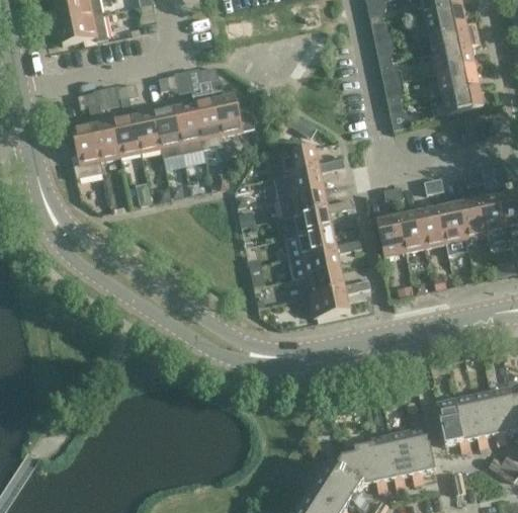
[(71,0),(54,4),(58,24),(103,14),(99,0),(71,0)]
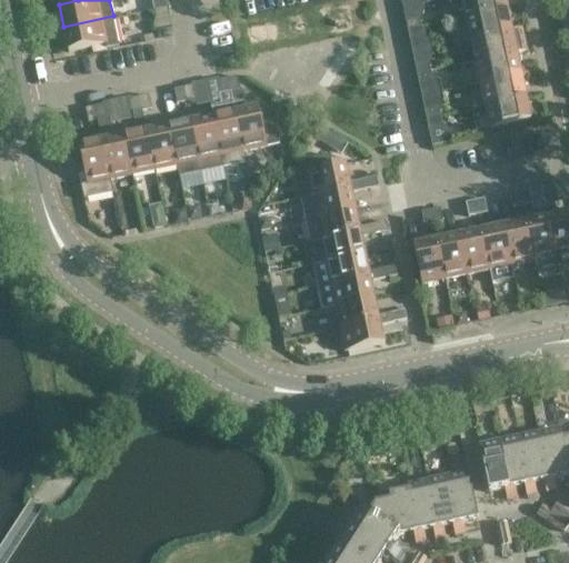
[(461,0),(466,14),(507,6),(505,0),(461,0)]
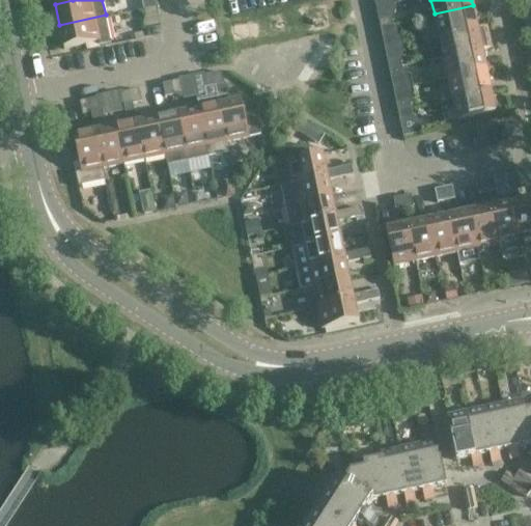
[(157,4),(143,6),(145,16),(159,12),(157,4)]
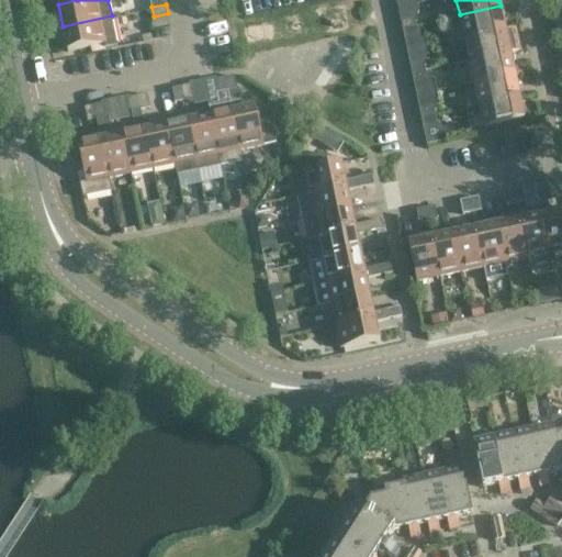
[(501,6),(460,14),(464,36),(505,28),(501,6)]
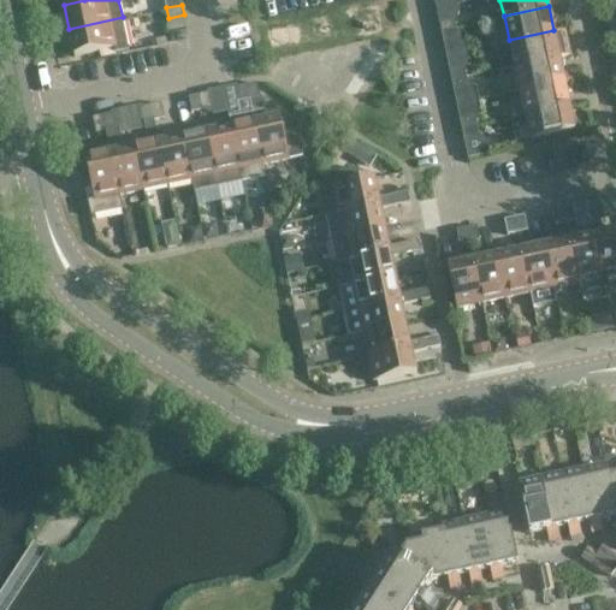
[(454,16),(439,19),(440,29),(456,27),(454,16)]
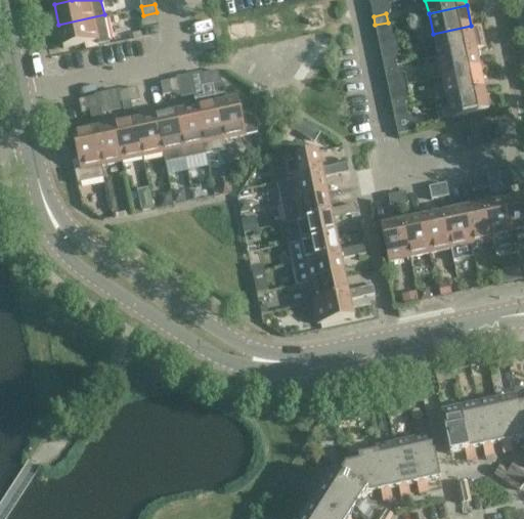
[(104,14),(58,25),(63,45),(97,38),(98,42),(110,40),(104,14)]
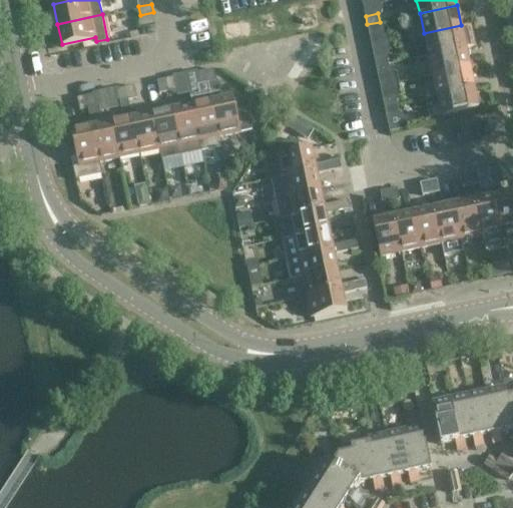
[(367,24),(369,33),(382,30),(380,22),(367,24)]
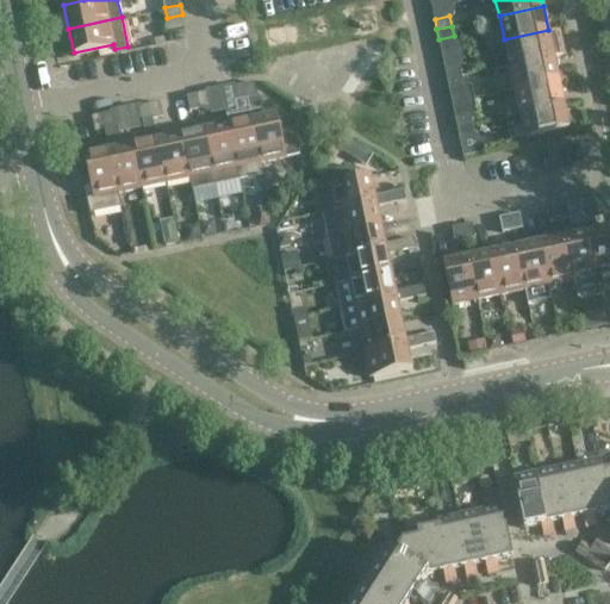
[(548,30),(504,39),(509,63),(554,54),(566,51),(560,27),(548,30)]
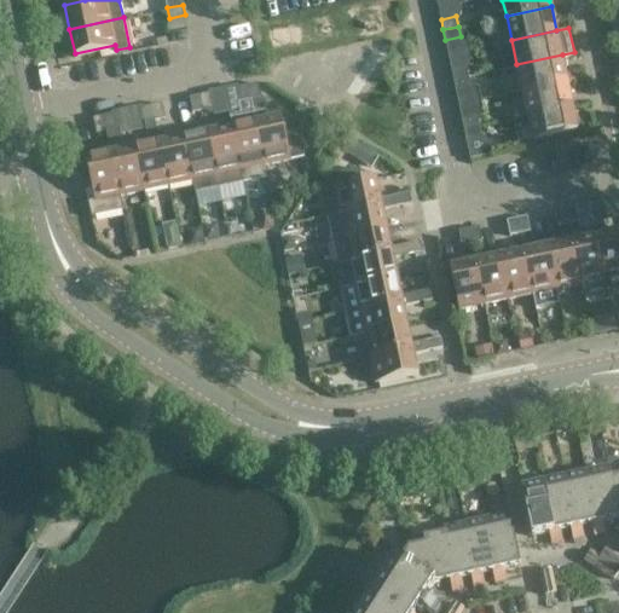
[(562,55),(516,64),(521,87),(567,79),(562,55)]
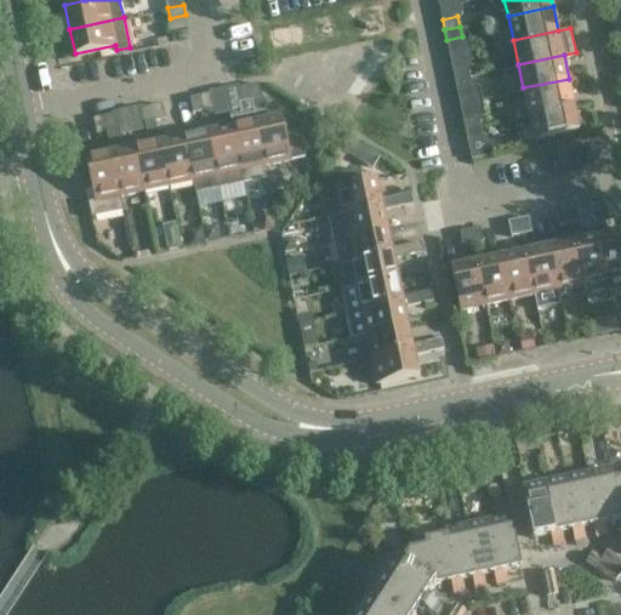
[(467,64),(453,67),(455,78),(469,74),(467,64)]
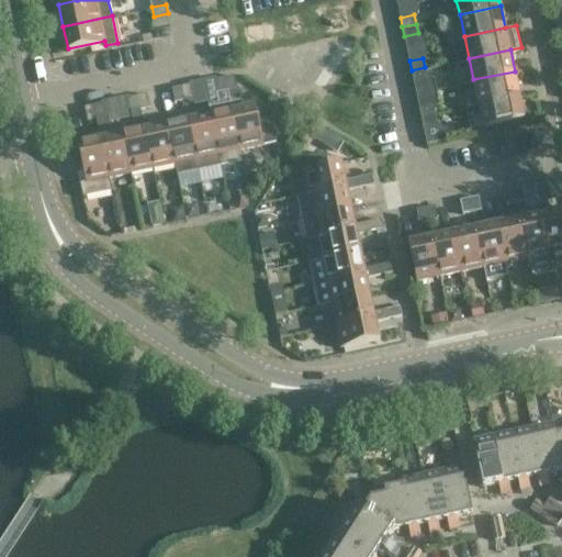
[(425,67),(412,70),(413,79),(427,76),(425,67)]
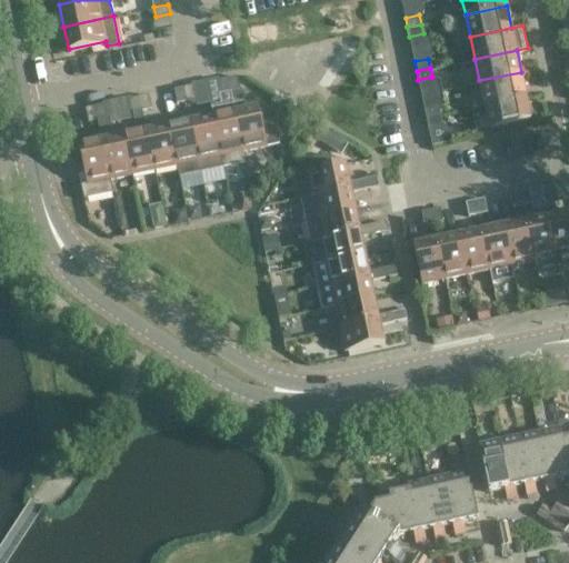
[(521,72),(479,80),(485,102),(526,93),(521,72)]
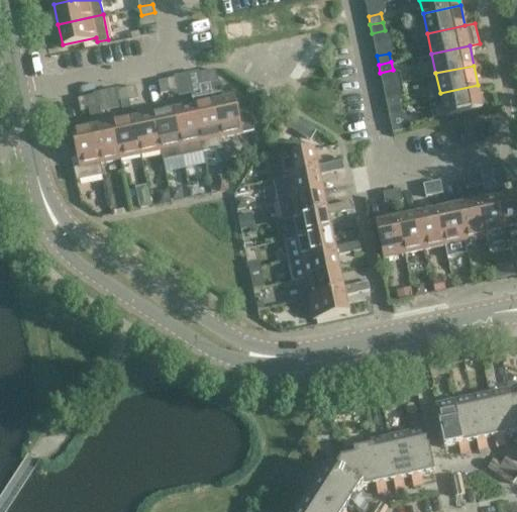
[(210,81),(218,80),(216,67),(207,69),(210,81)]
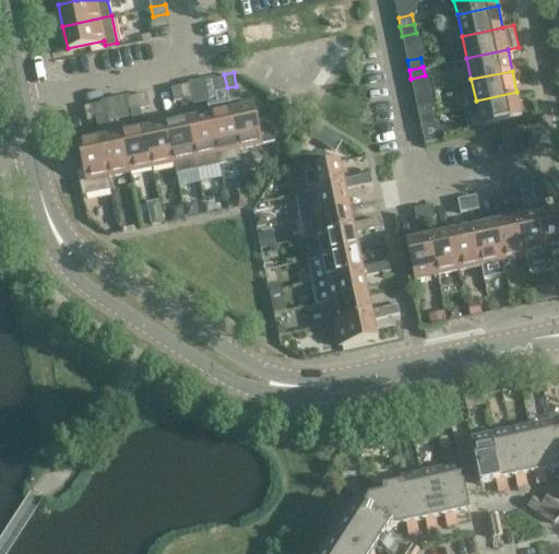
[(227,87),(224,74),(215,77),(217,90),(227,87)]
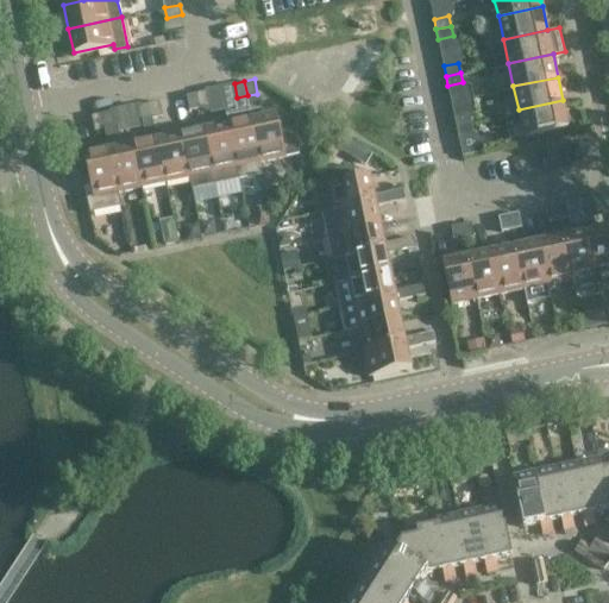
[(196,90),(200,106),(209,104),(207,88),(196,90)]
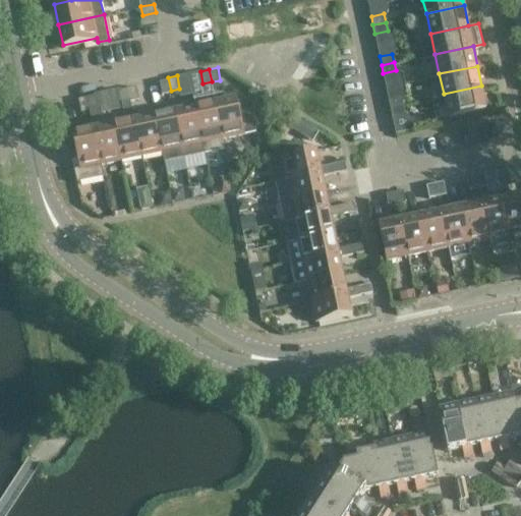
[(168,77),(160,79),(163,93),(171,91),(168,77)]
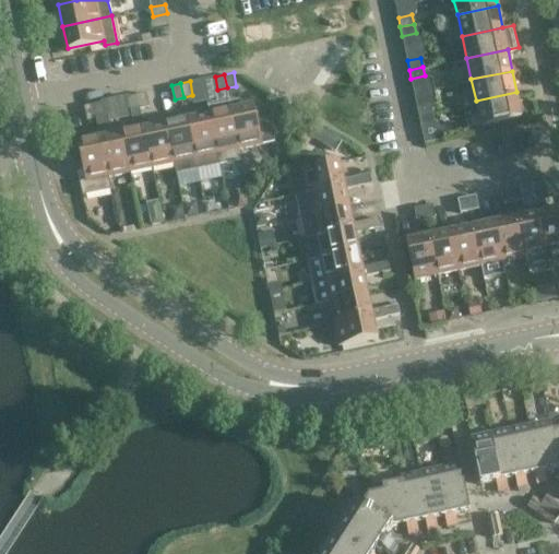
[(227,87),(239,146),(275,139),(270,114),(257,116),(253,104),(240,106),(236,86),(227,87)]
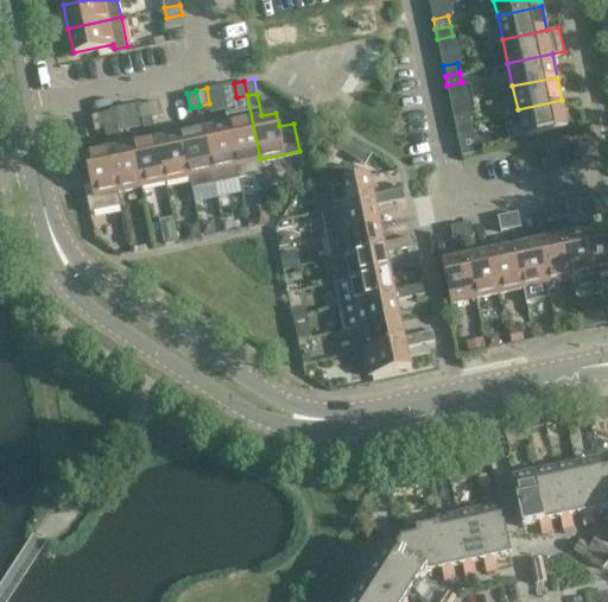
[(236,97),(239,108),(226,112),(228,122),(239,176),(263,171),(260,159),(247,95),(236,97)]
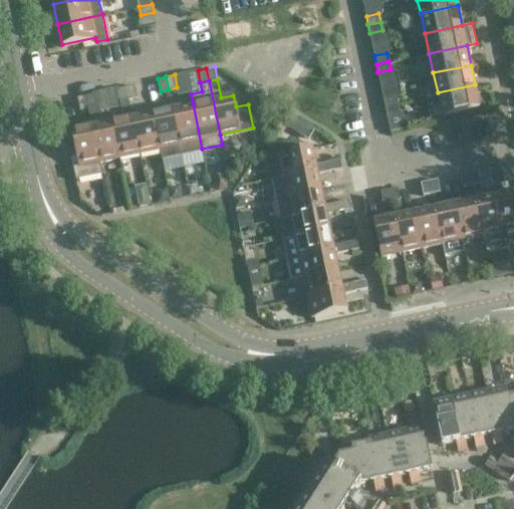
[(125,85),(129,97),(137,95),(135,83),(125,85)]
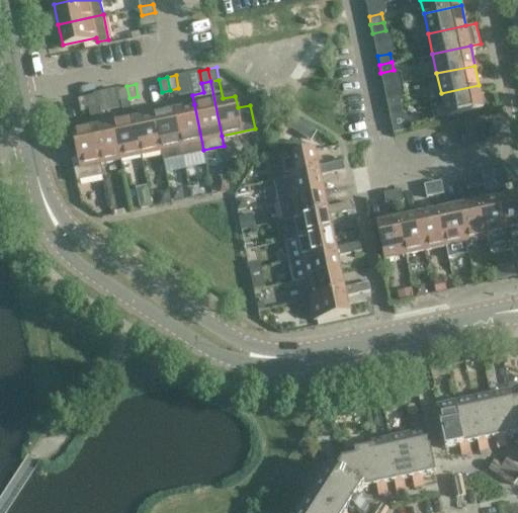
[(479,85),(441,93),(445,114),(484,106),(479,85)]
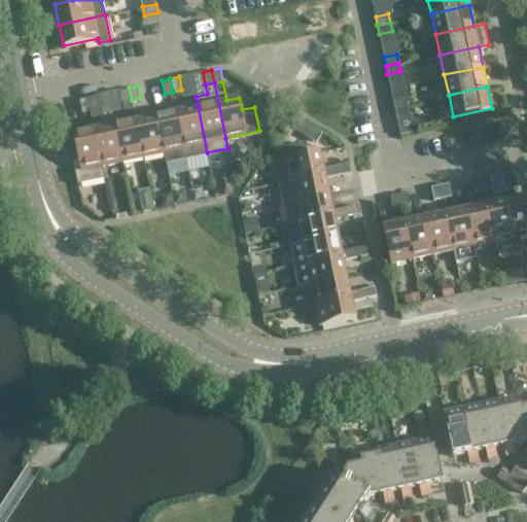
[(129,88),(120,89),(123,102),(132,100),(129,88)]
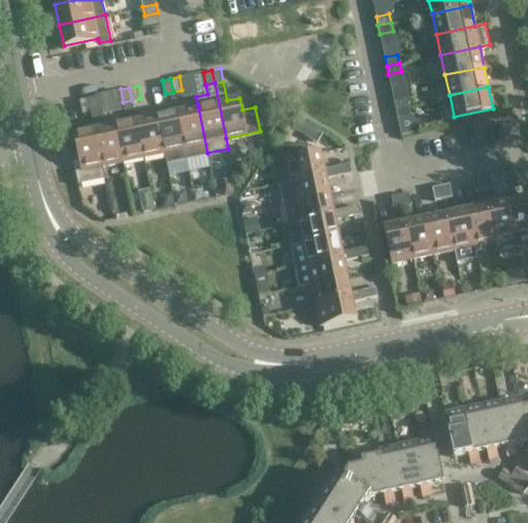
[(88,96),(91,108),(100,106),(97,94),(88,96)]
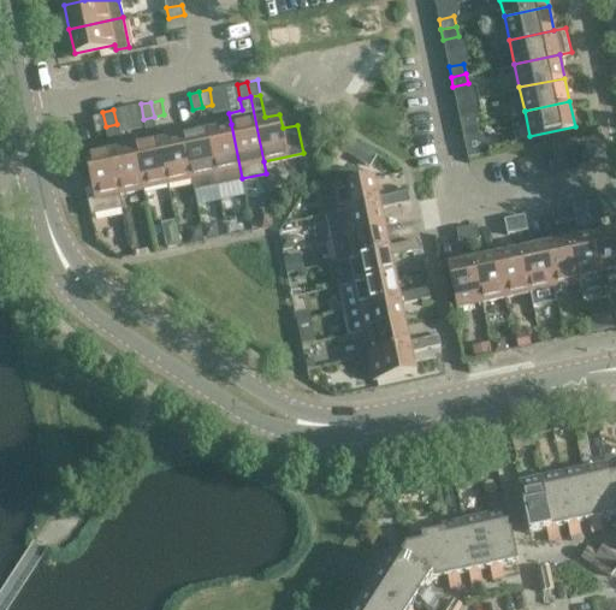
[(95,129),(106,126),(102,112),(93,113),(95,129)]
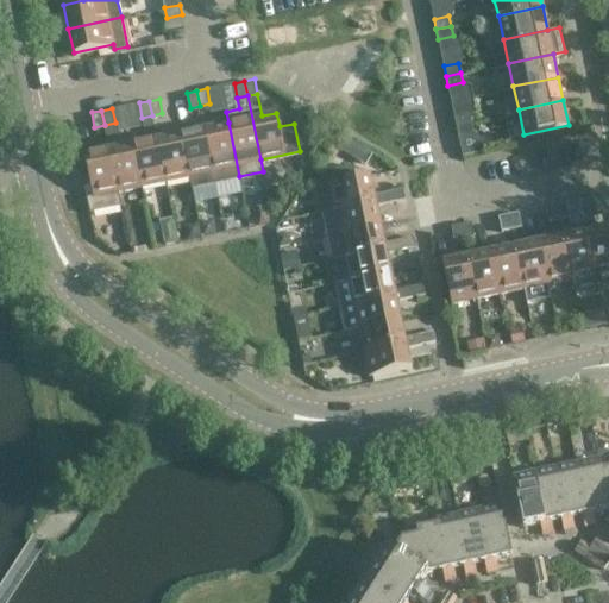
[(456,124),(471,120),(469,111),(453,113),(456,124)]
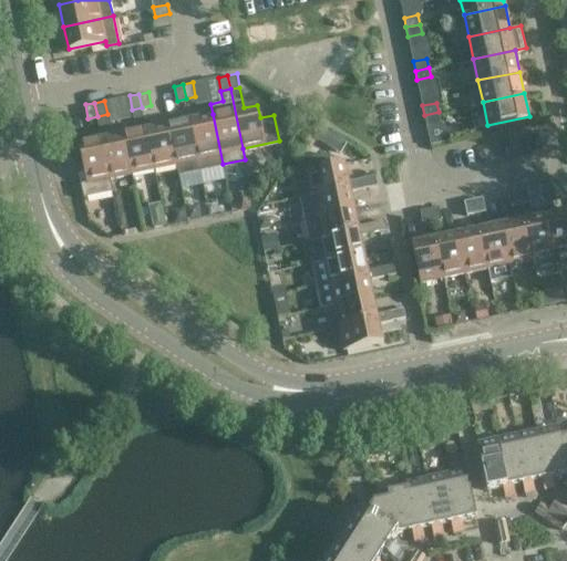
[(439,112),(424,115),(426,124),(430,143),(452,138),(450,128),(441,123),(439,112)]
